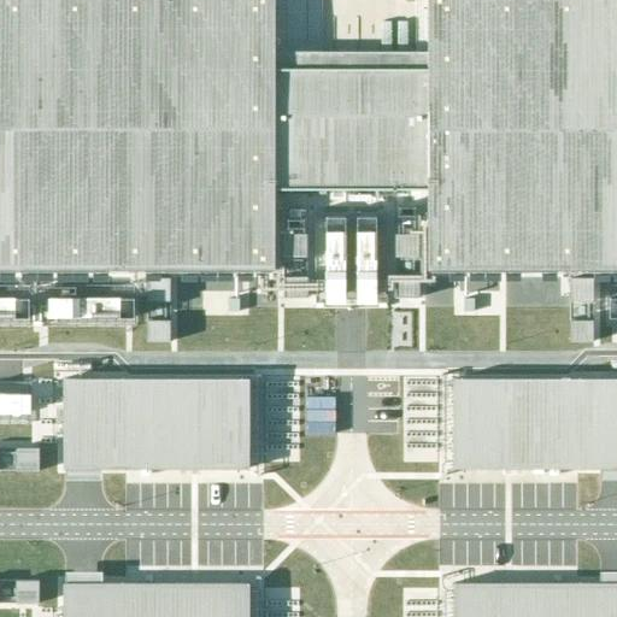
[(275,0),(0,0),(0,268),(275,269),(275,204),(428,204),(428,269),(616,268),(616,0),(427,0),(428,69),(275,69),(275,0)]
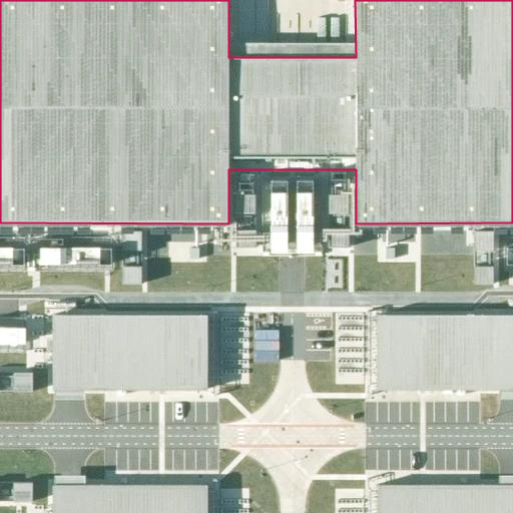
[(107,225),(107,249),(129,250),(130,226),(107,225)]
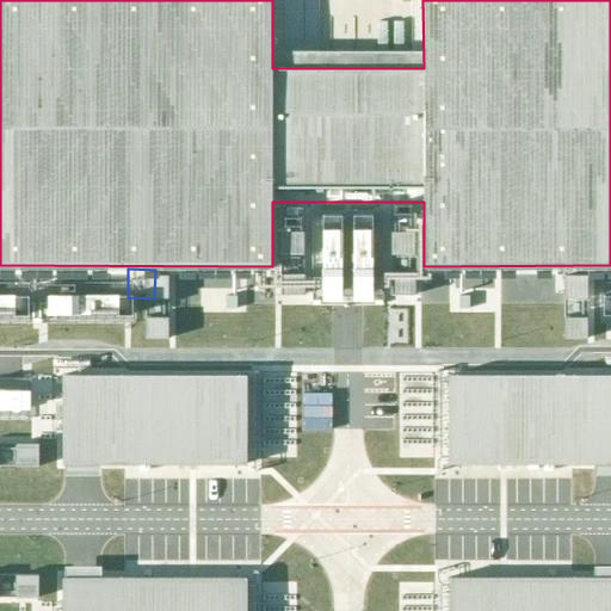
[(439,294),(440,312),(481,310),(480,276),(451,276),(451,294),(439,294)]
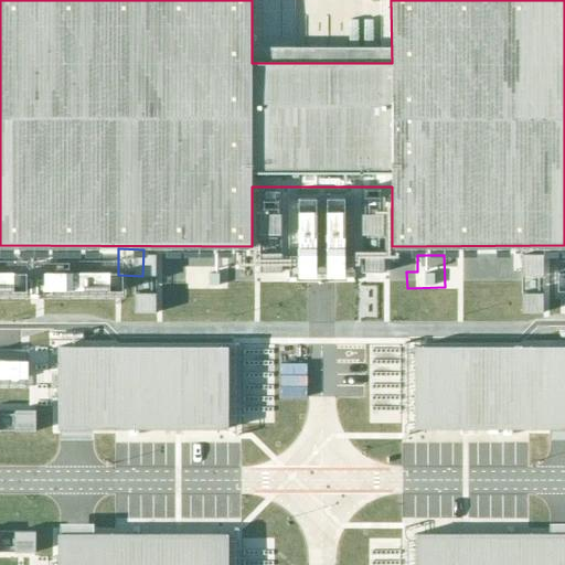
[(0,289),(16,289),(16,266),(0,266),(0,289)]
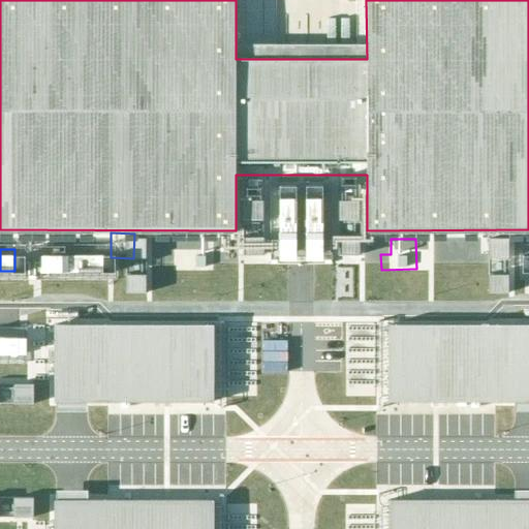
[(528,321),(389,322),(389,401),(528,400),(528,321)]
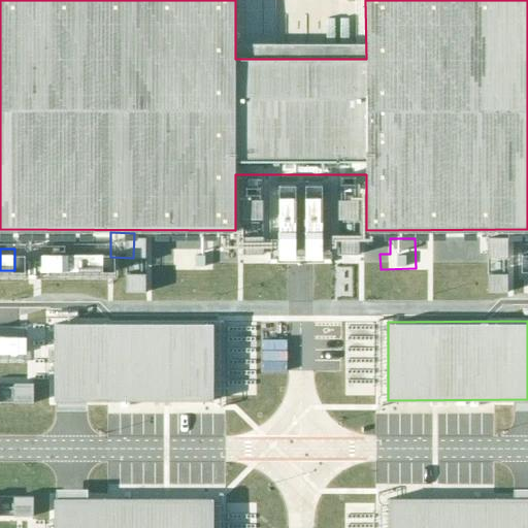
[(213,322),(59,322),(59,399),(213,398),(213,322)]
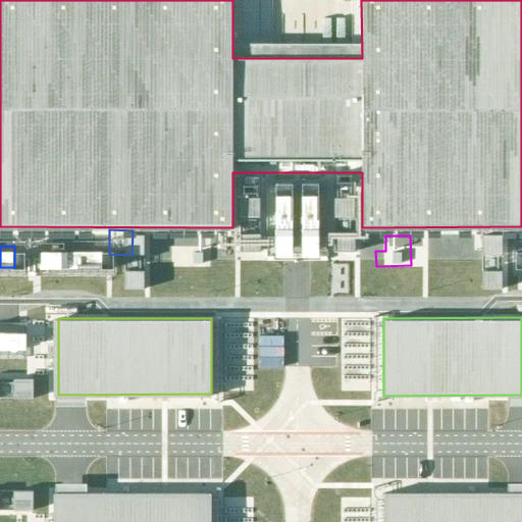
[(0,347),(11,347),(11,327),(0,326),(0,347)]
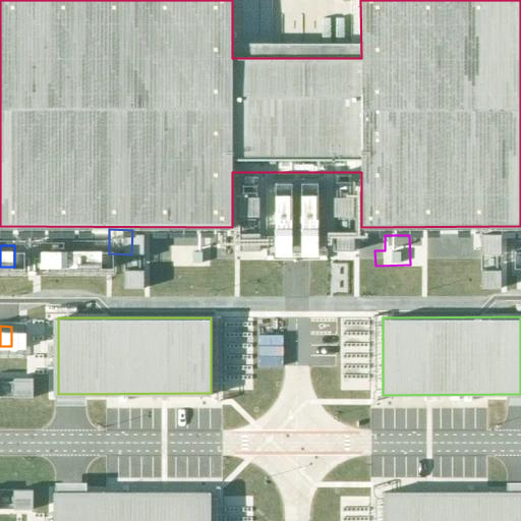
[(0,396),(19,396),(19,373),(0,373),(0,396)]
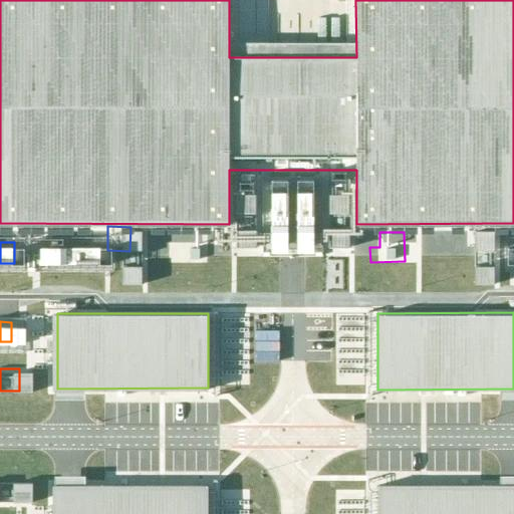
[(156,398),(155,420),(204,421),(204,400),(156,398)]
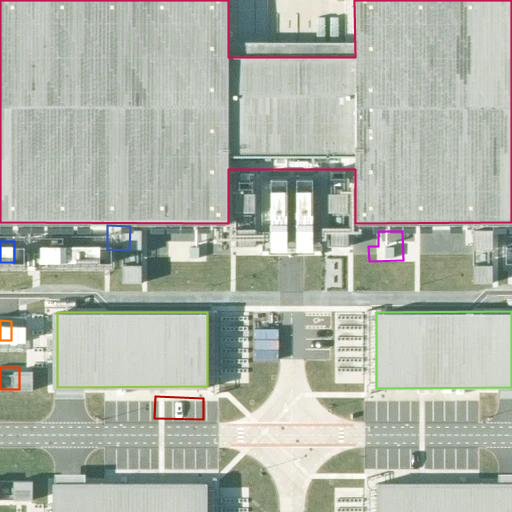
[(403,420),(403,397),(354,398),(355,421),(403,420)]
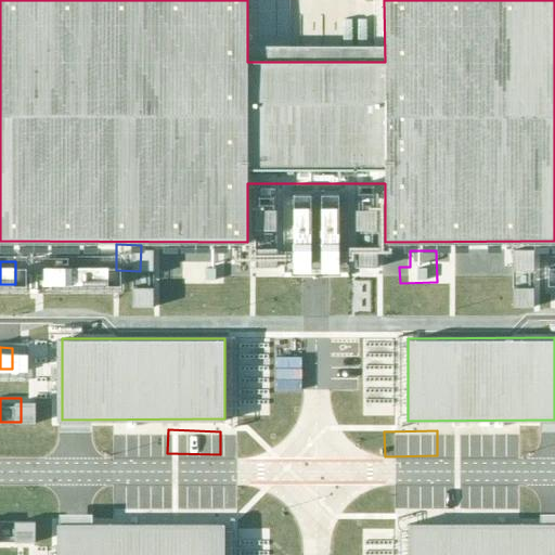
[(0,541),(20,541),(20,517),(0,516),(0,541)]
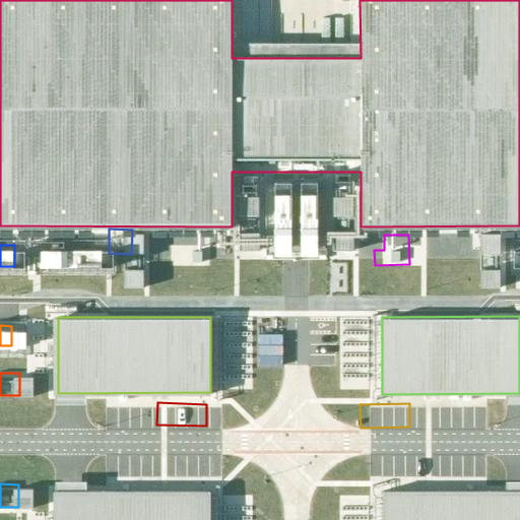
[(209,519),(210,489),(54,489),(53,519),(209,519)]
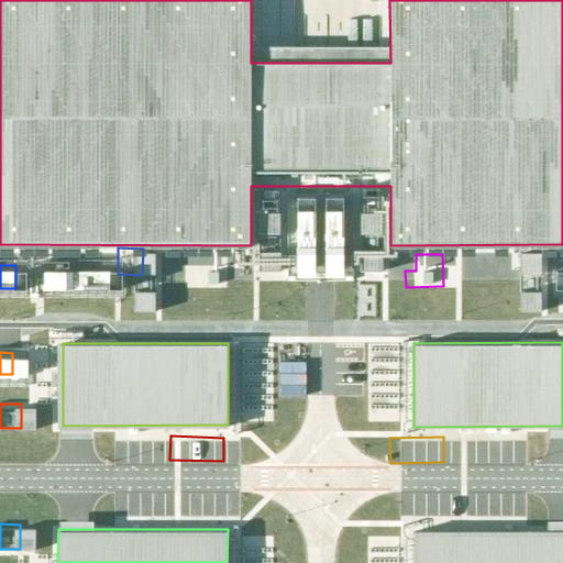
[(562,562),(562,529),(414,530),(414,562),(562,562)]
